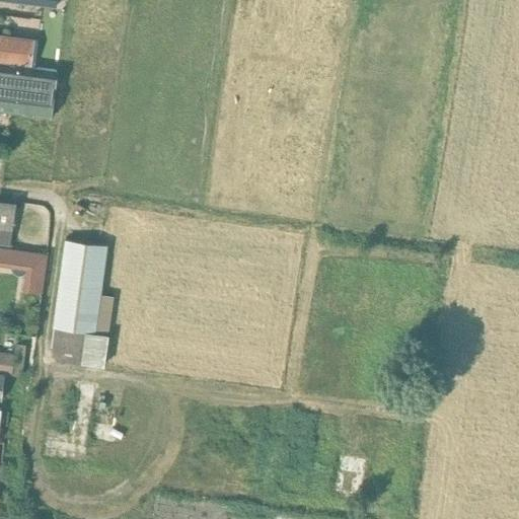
[(0,35),(0,61),(30,65),(34,41),(0,35)]
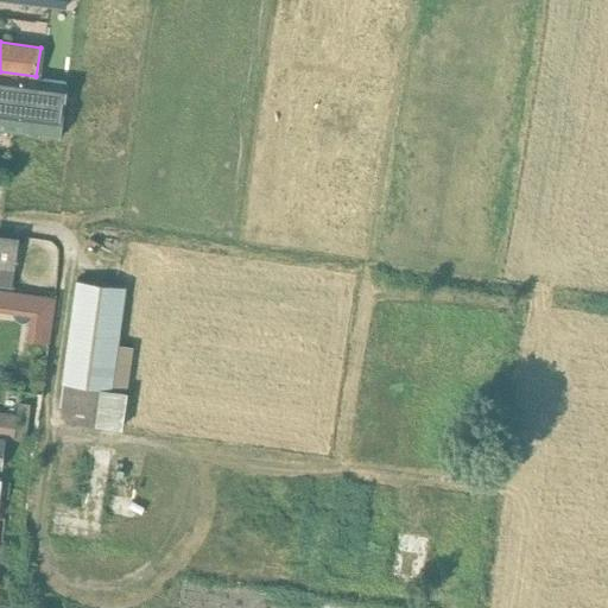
[(65,84),(0,75),(0,130),(58,138),(65,84)]
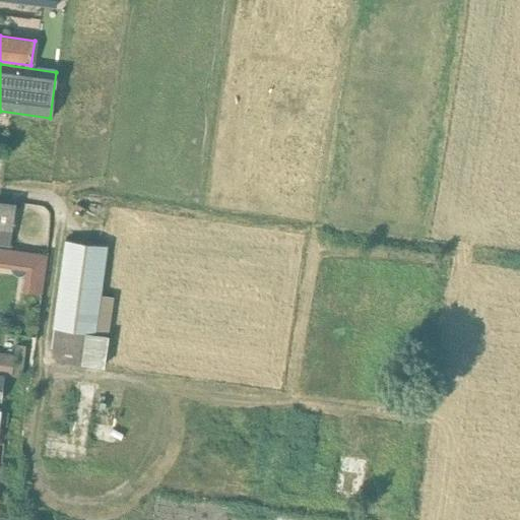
[(0,243),(2,244),(10,245),(15,202),(0,199),(0,243)]
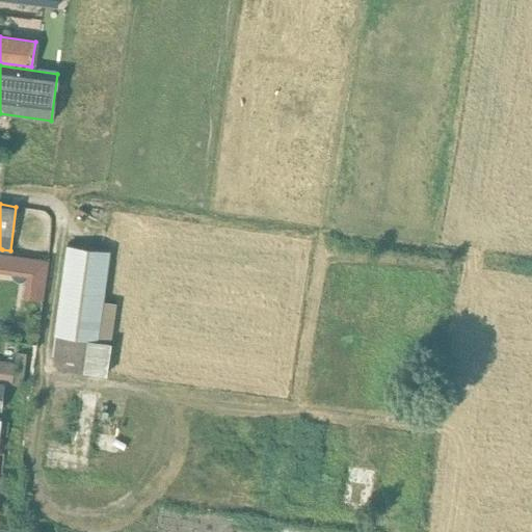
[(115,303),(103,301),(105,284),(110,249),(105,249),(65,244),(53,335),(55,335),(52,356),(63,369),(84,372),(88,340),(110,343),(115,303)]
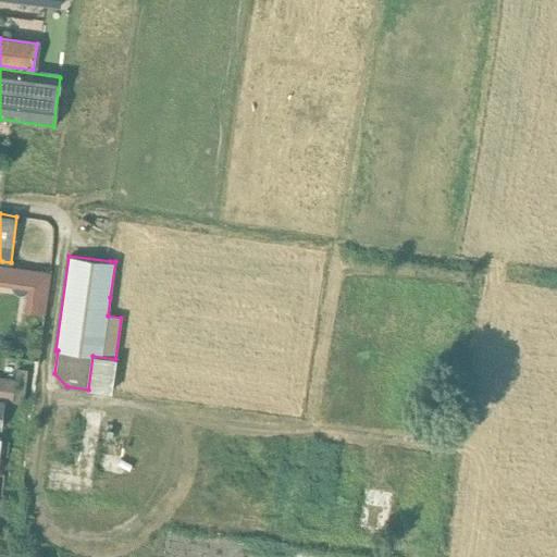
[(50,273),(0,264),(0,285),(27,289),(26,298),(46,301),(50,273)]
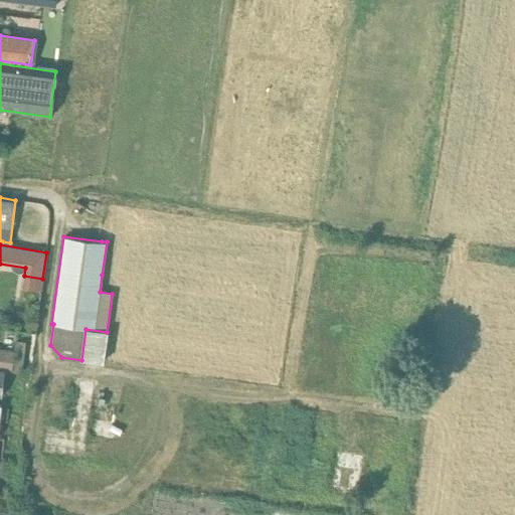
[(21,373),(25,342),(16,341),(12,372),(21,373)]
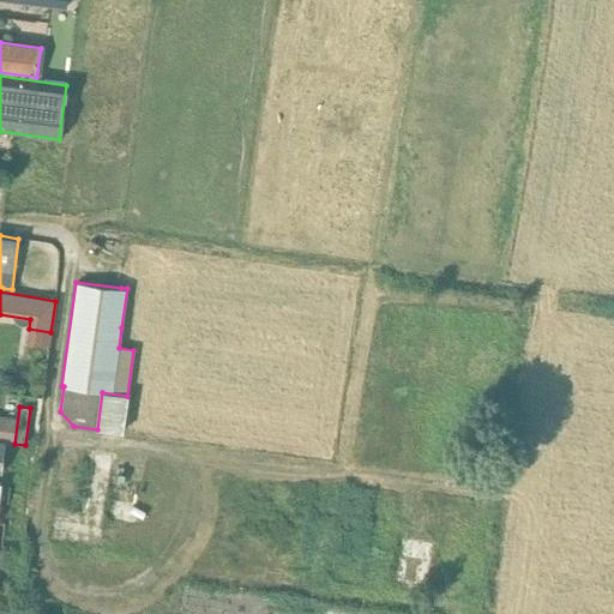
[(0,419),(0,441),(14,444),(17,421),(0,419)]
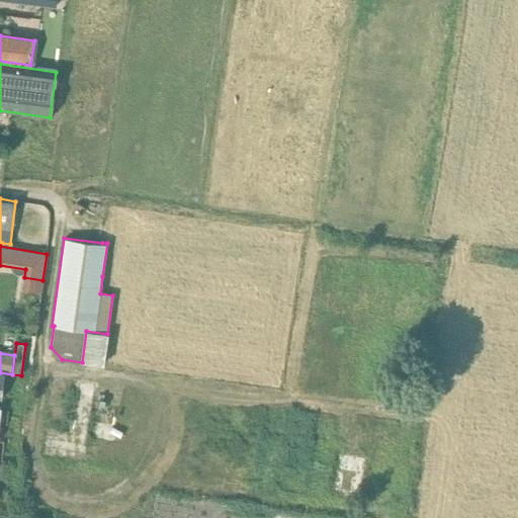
[(0,398),(9,400),(12,376),(0,374),(0,398)]
